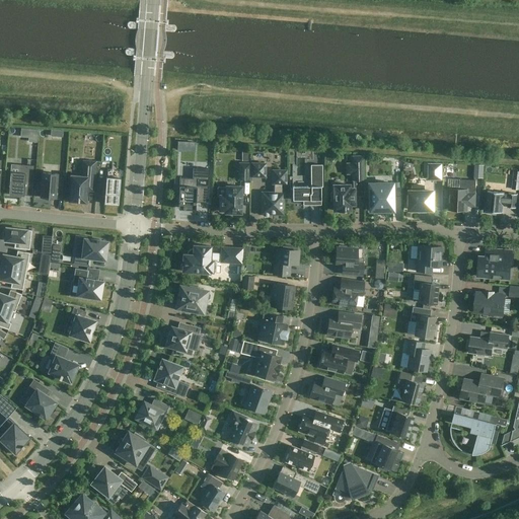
[(171,53),(144,51),(128,50),(126,50),(125,53),(126,55),(128,56),(171,59),(172,59),(173,58),(174,56),(173,54),(171,53)]
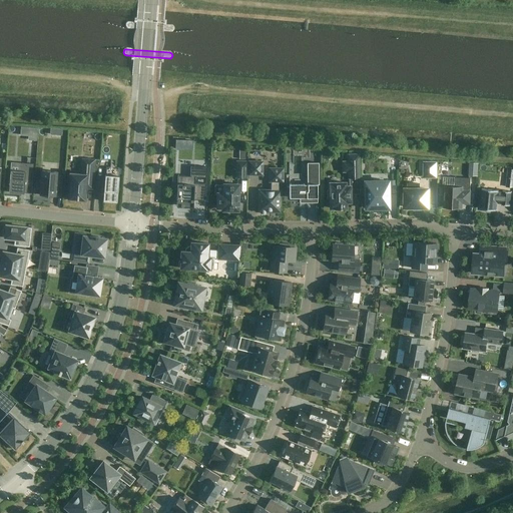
[(349,160),(342,161),(342,172),(349,172),(349,178),(359,178),(359,154),(349,154),(349,160)]
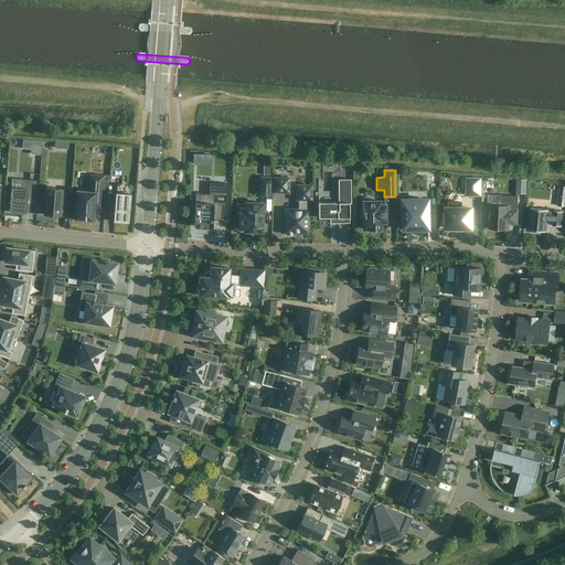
[(272,195),(272,178),(260,178),(260,195),(272,195)]
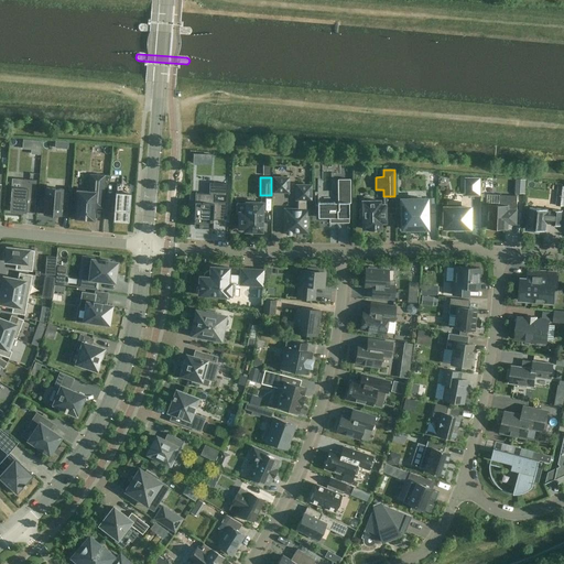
[(273,192),(288,192),(288,179),(274,177),(273,192)]
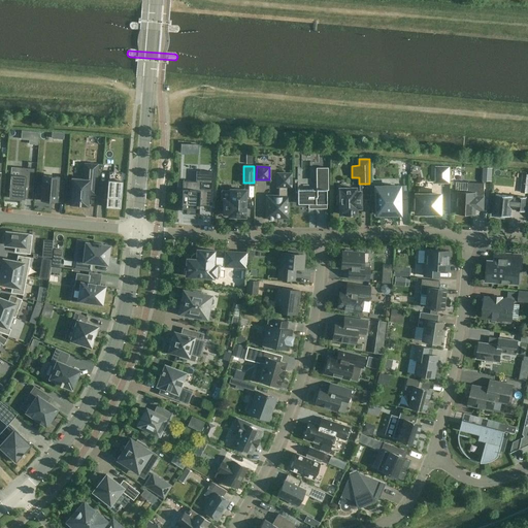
[(19,168),(19,175),(10,175),(8,198),(24,199),(25,191),(33,192),(34,169),(19,168)]
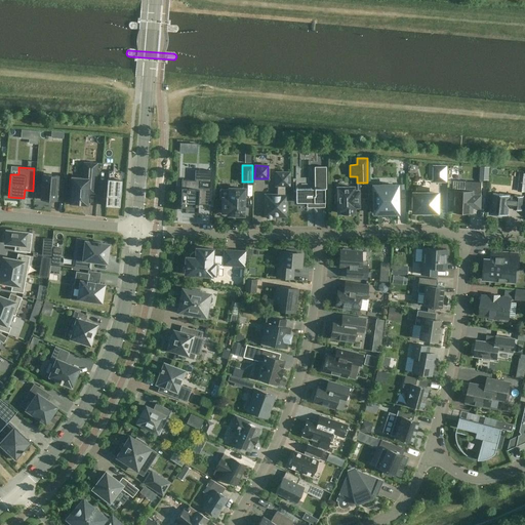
[(326,167),(315,167),(315,189),(295,189),(295,202),(313,202),(313,207),(324,207),(324,189),(326,189),(326,167)]
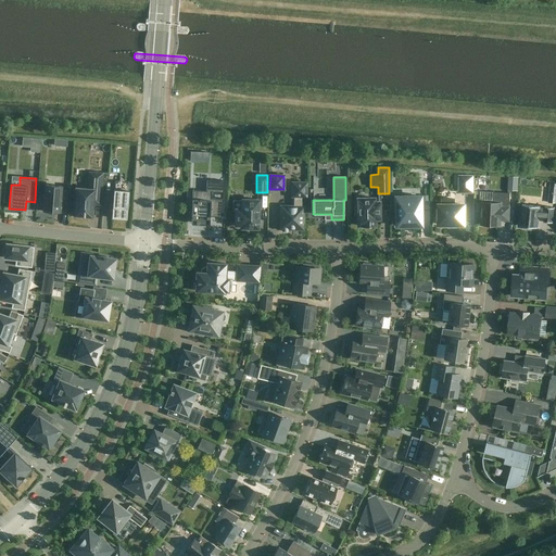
[(472,192),(472,177),(460,177),(460,192),(472,192)]
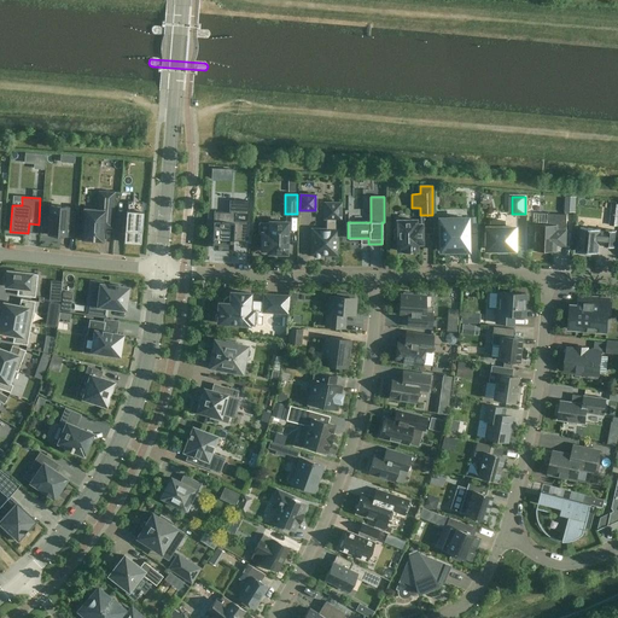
[(127,210),(124,242),(140,243),(143,211),(144,202),(127,200),(127,210)]
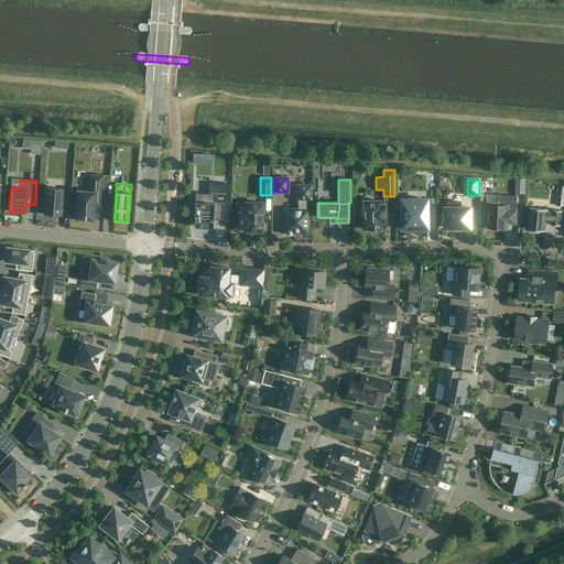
[(74,219),(77,219),(79,221),(83,221),(84,219),(94,220),(95,202),(102,202),(104,185),(89,184),(88,192),(76,191),(74,219)]
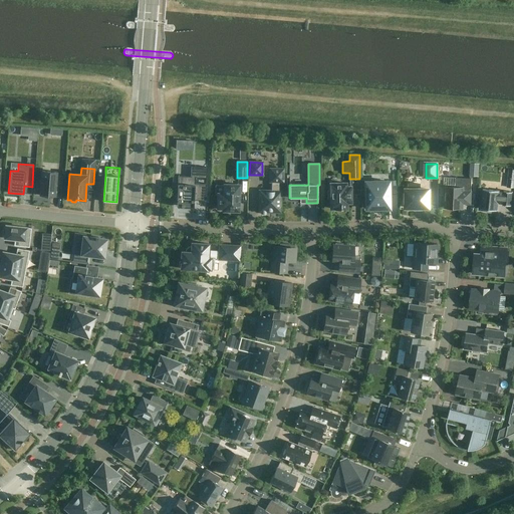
[(178,177),(177,208),(194,209),(194,202),(206,202),(207,185),(195,185),(195,179),(207,180),(208,169),(192,168),(191,178),(178,177)]
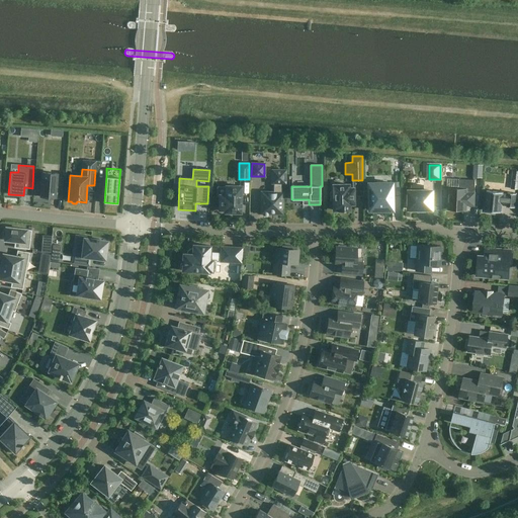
[(262,192),(261,212),(282,213),(282,193),(281,193),(281,183),(285,183),(285,170),(272,170),(272,183),(274,183),(273,192),(262,192)]
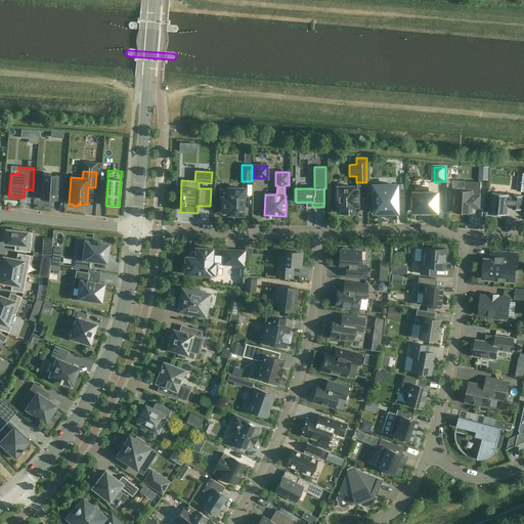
[(43,174),(42,185),(41,185),(40,197),(41,197),(41,199),(55,200),(55,198),(62,199),(63,180),(57,180),(57,175),(43,174)]
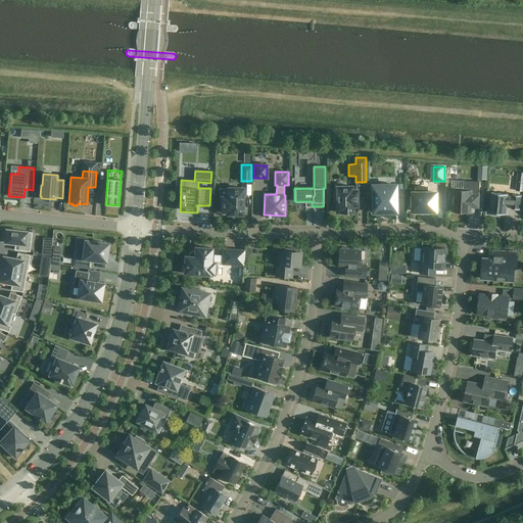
[(453,211),(468,212),(471,212),(471,207),(479,207),(480,182),(464,181),(463,188),(452,188),(452,198),(454,198),(453,211)]
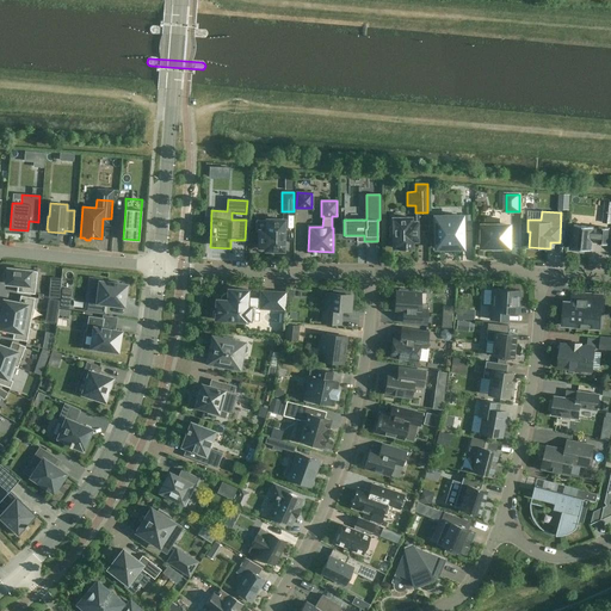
[(463,247),(462,220),(462,215),(434,216),(436,248),(463,247)]
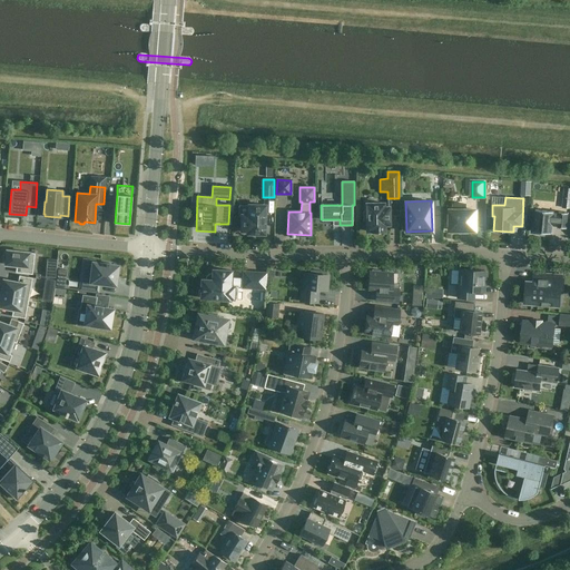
[(372,233),(384,232),(384,224),(389,224),(389,207),(384,207),(383,203),(366,204),(366,212),(363,212),(364,220),(366,220),(366,232),(372,232),(372,233)]
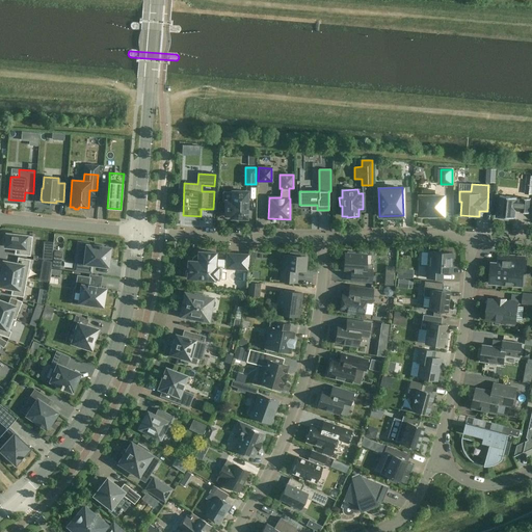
[(421,196),(420,206),(418,206),(418,214),(420,214),(420,215),(444,215),(445,196),(435,196),(435,190),(423,190),(423,196),(421,196)]
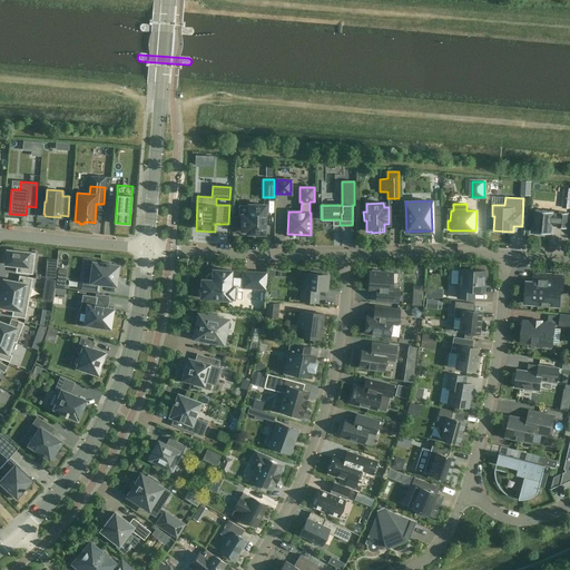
[(238,215),(242,215),(241,232),(247,232),(247,234),(264,234),(265,205),(248,205),(248,206),(238,206),(238,215)]
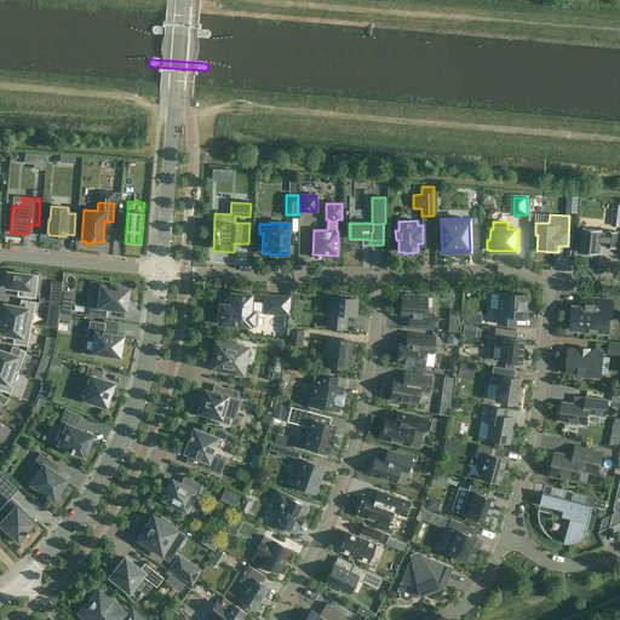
[(618,231),(583,228),(583,229),(584,229),(581,252),(580,252),(601,254),(601,253),(600,253),(600,245),(607,245),(607,247),(606,247),(616,248),(616,247),(615,247),(616,233),(618,233),(618,231)]
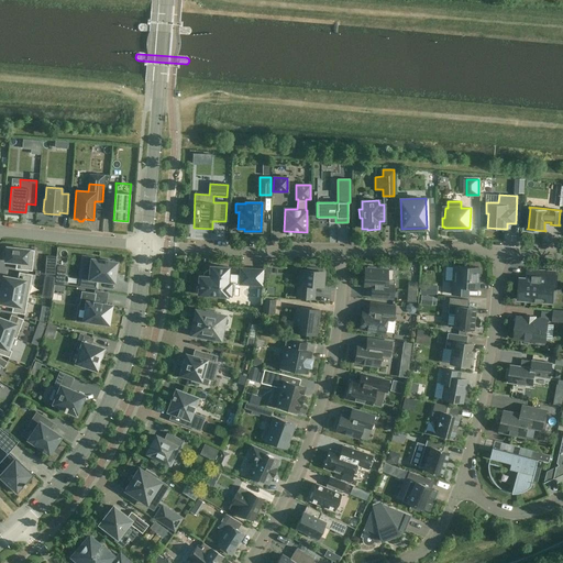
[(32,271),(34,250),(7,246),(7,250),(4,249),(3,258),(6,258),(4,261),(20,263),(19,269),(32,271)]
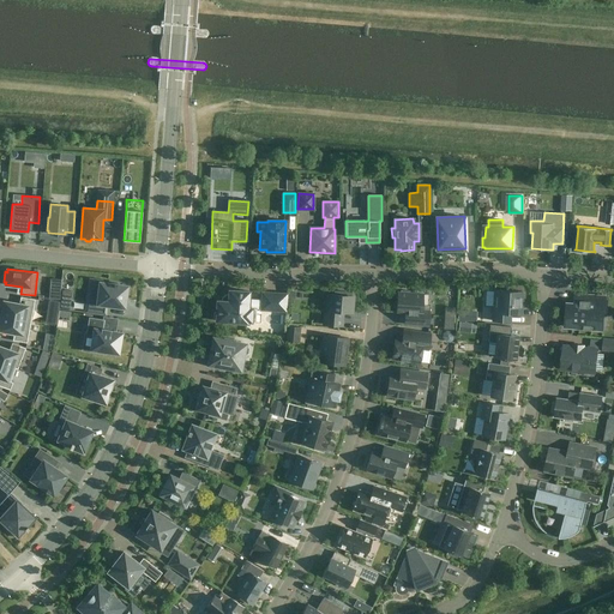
[(106,313),(107,305),(125,307),(126,300),(127,300),(127,294),(126,294),(127,286),(116,284),(118,283),(114,283),(114,284),(101,282),(98,298),(89,296),(88,309),(95,311),(95,312),(106,313)]
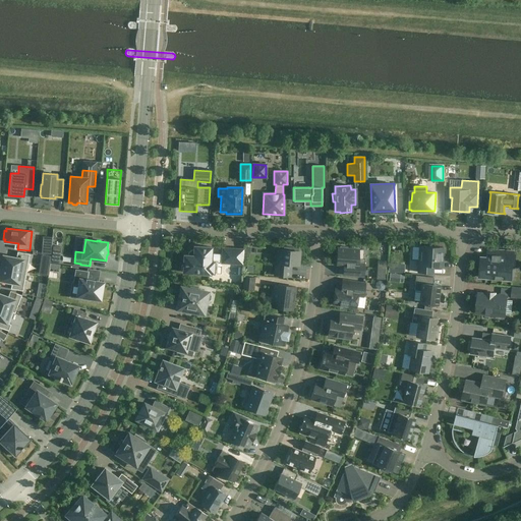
[(181,266),(181,270),(183,272),(183,273),(210,274),(211,259),(222,261),(222,263),(242,264),(243,249),(223,248),(222,255),(211,254),(212,247),(194,246),(194,255),(184,255),(184,265),(181,266)]
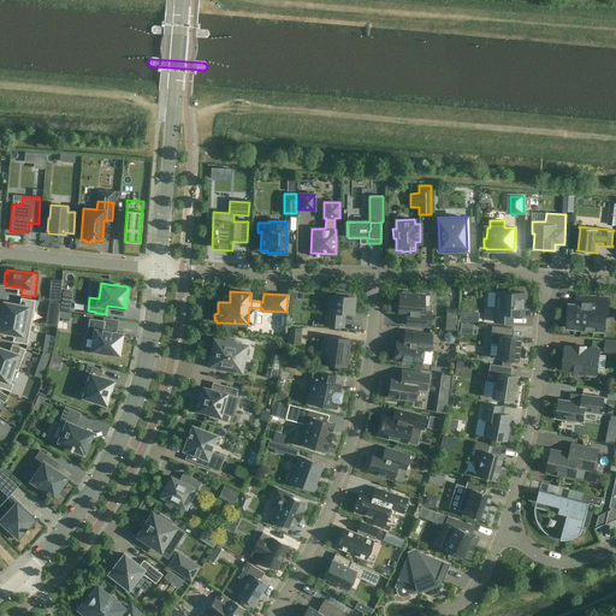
[(424,306),(424,295),(410,295),(410,292),(402,291),(402,294),(400,294),(398,314),(407,314),(406,325),(431,326),(432,307),(424,306)]
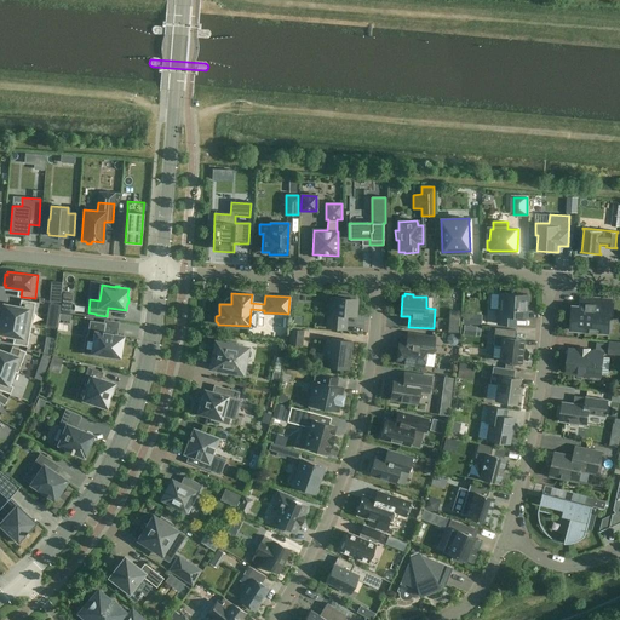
[(517,313),(527,313),(528,294),(499,293),(498,325),(515,325),(516,316),(517,316),(517,313)]
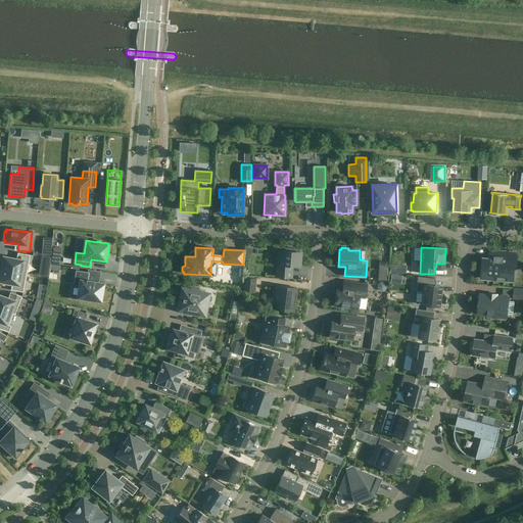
[(292,266),(299,266),(300,252),(294,251),(295,248),(285,248),(285,251),(280,250),(279,265),(276,264),(275,276),(291,278),(292,266)]
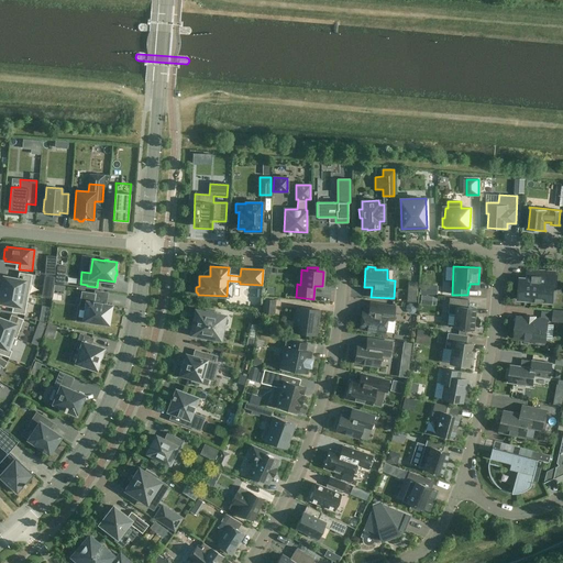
[(552,302),(554,286),(556,286),(558,272),(528,269),(527,278),(520,278),(518,300),(552,302)]
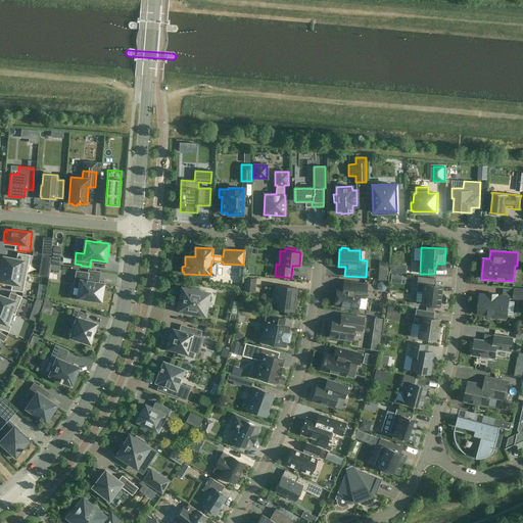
[(3,256),(1,269),(27,274),(30,254),(17,252),(16,258),(3,256)]
